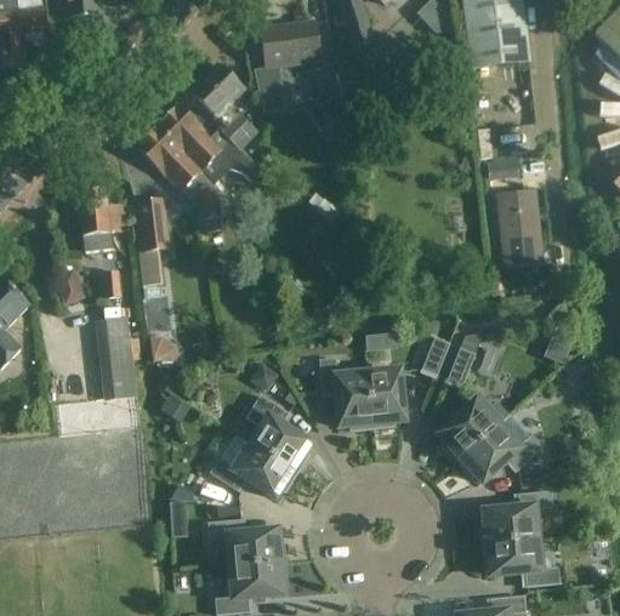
[(0,0),(0,66),(23,64),(22,45),(16,0),(0,0)]
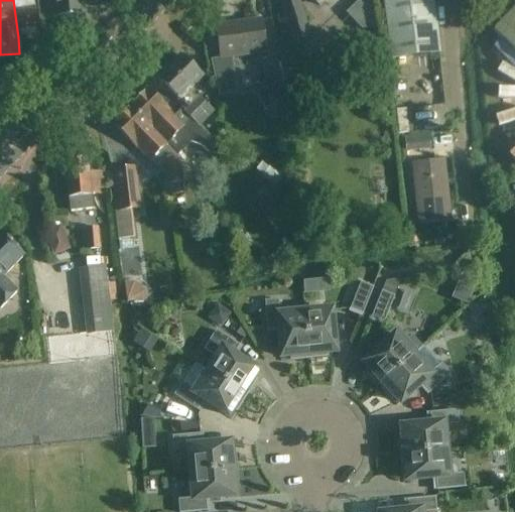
[(13,0),(18,37),(37,35),(35,15),(33,0),(13,0)]
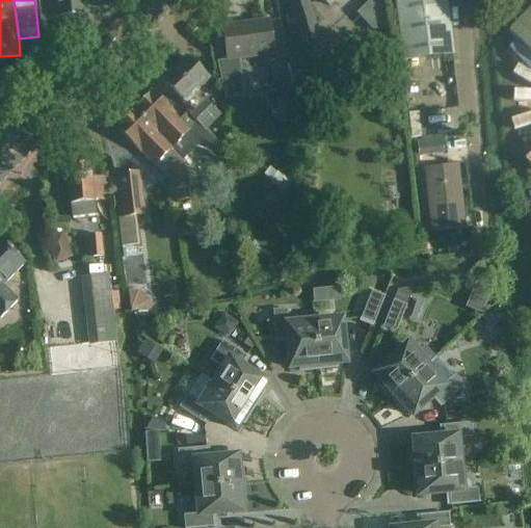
[(58,0),(60,15),(83,12),(81,0),(58,0)]
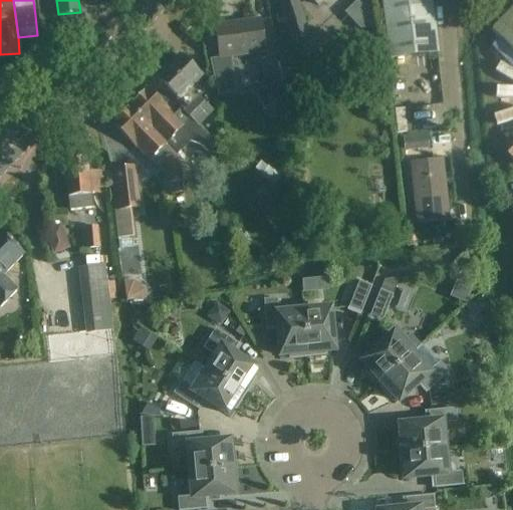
[(308,32),(298,0),(291,0),(282,3),(292,37),(308,32)]
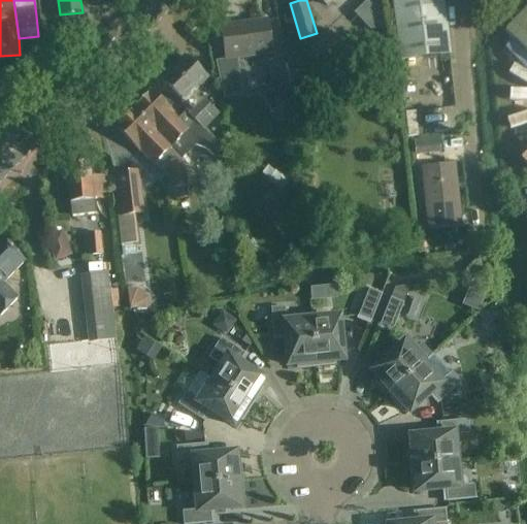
[(365,0),(354,10),(370,28),(384,26),(381,0),(365,0)]
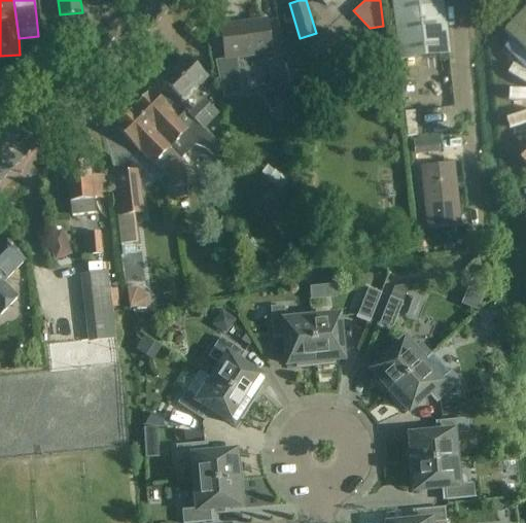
[(392,0),(399,57),(450,50),(444,0),(392,0)]
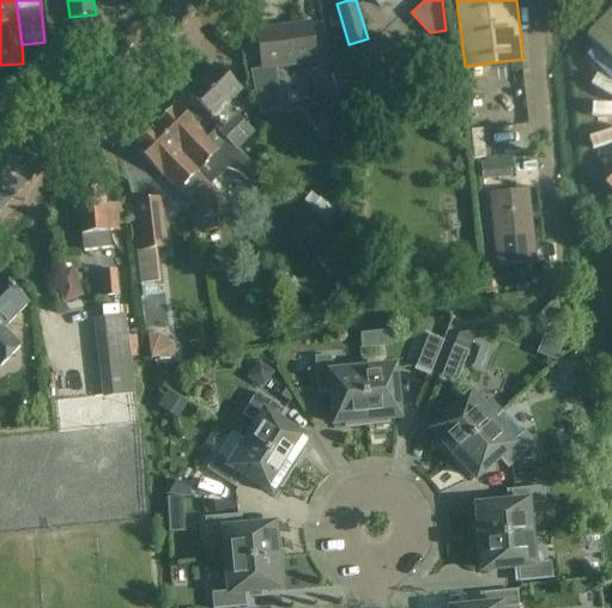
[(611,6),(587,32),(611,58),(611,6)]
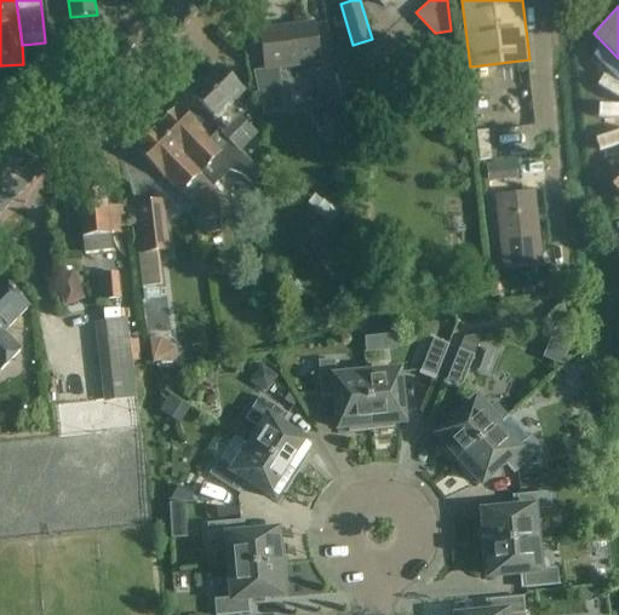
[(320,59),(317,44),(314,21),(259,28),(265,68),(320,59)]
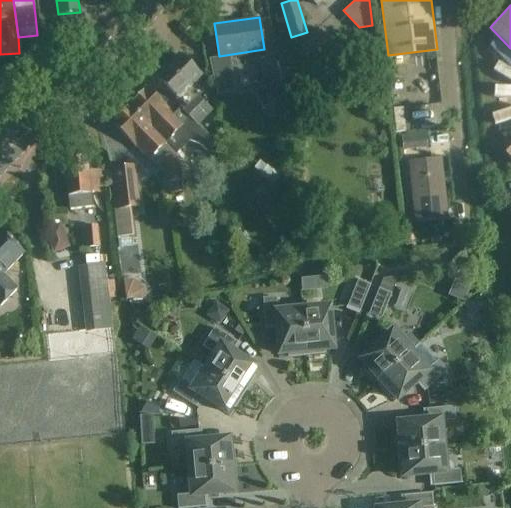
[(199,72),(194,67),(180,53),(157,76),(183,102),(180,105),(197,123),(212,108),(196,91),(200,87),(192,79),(199,72)]
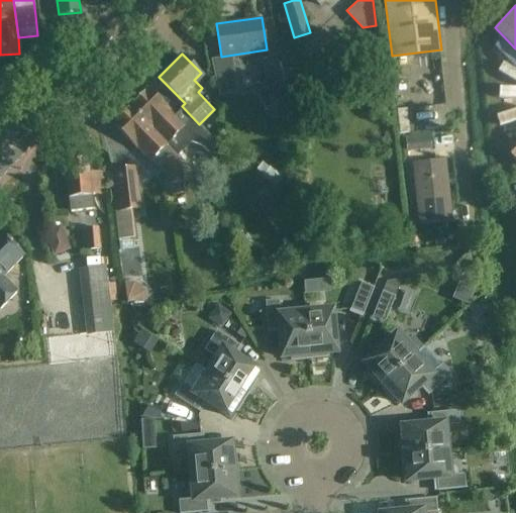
[(281,62),(266,64),(268,89),(284,88),(281,62)]
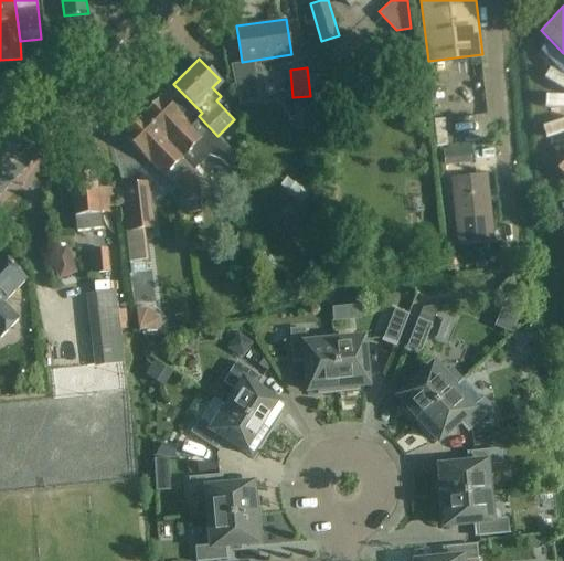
[(162,95),(145,113),(184,152),(177,162),(183,170),(187,198),(200,196),(199,167),(192,160),(204,147),(198,139),(201,136),(188,123),(189,122),(162,95)]
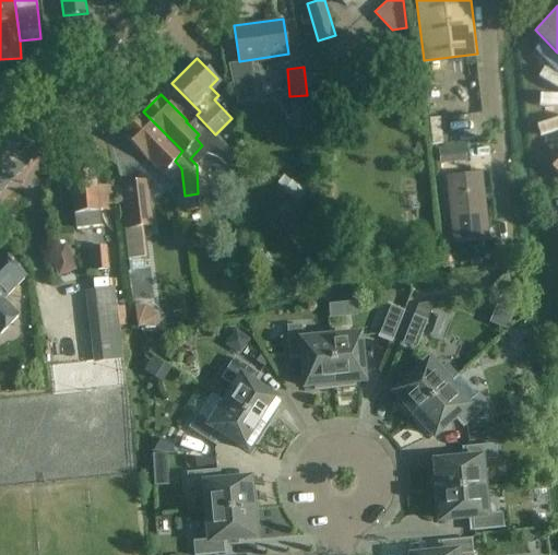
[(123,132),(139,148),(150,158),(159,149),(173,162),(175,161),(182,151),(143,111),(123,132)]
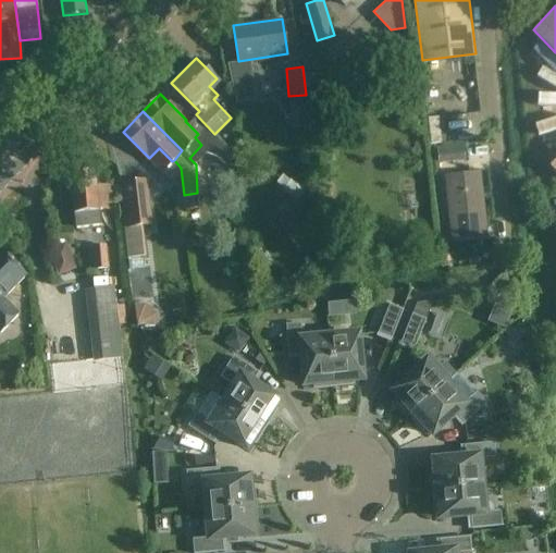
[(419,127),(408,130),(409,139),(420,138),(419,127)]
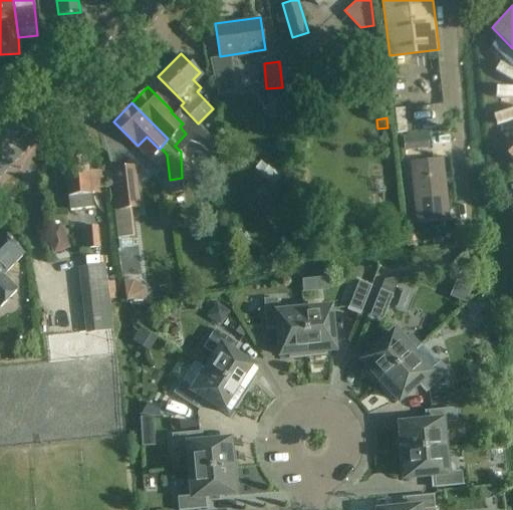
[(416,132),(417,147),(430,145),(429,131),(416,132)]
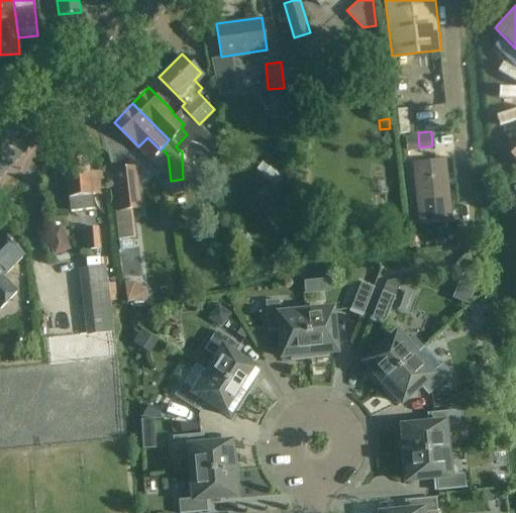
[(104,191),(104,190),(102,170),(90,171),(88,157),(66,160),(71,209),(95,207),(93,192),(104,191)]
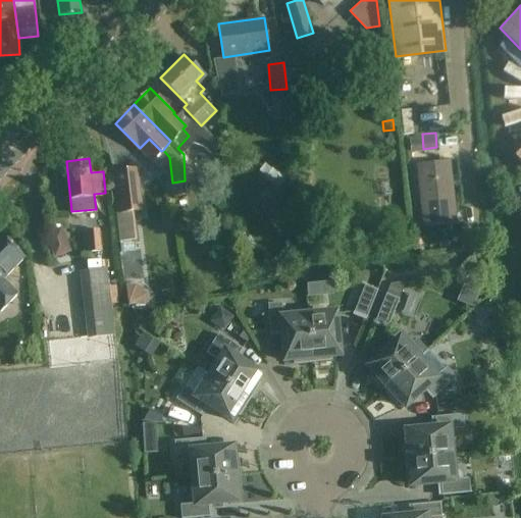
[(427,162),(419,163),(426,225),(444,223),(455,221),(448,160),(427,162)]
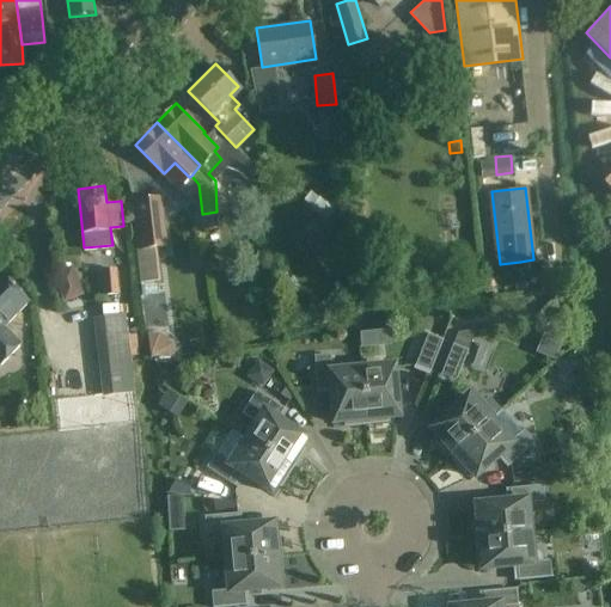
[(142,247),(166,245),(160,197),(138,200),(142,247)]
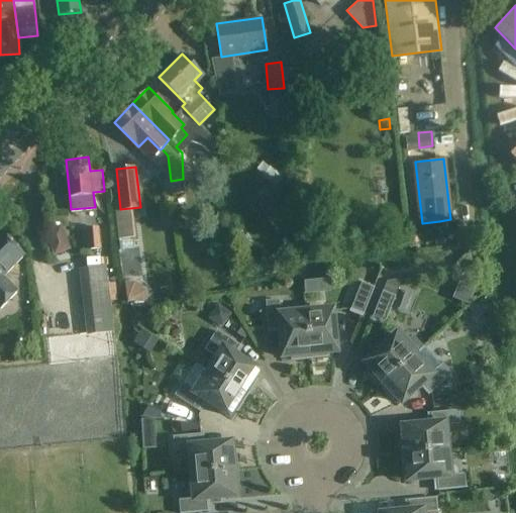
[(420,221),(409,222),(411,238),(422,237),(421,235),(420,223),(420,221)]
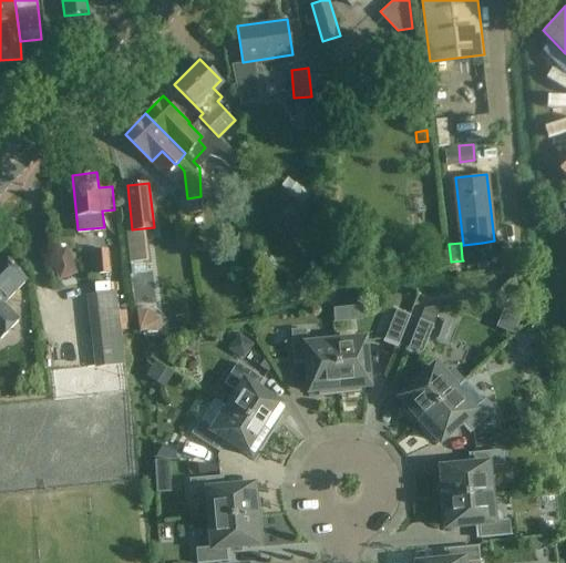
[(68,244),(49,252),(59,278),(78,272),(68,244)]
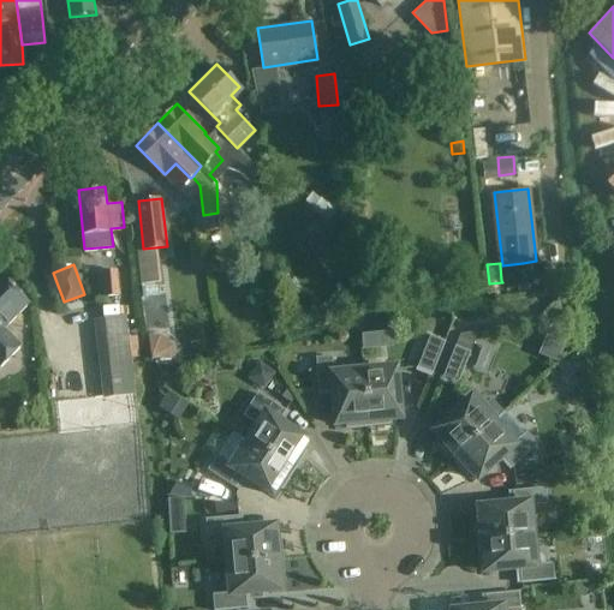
[(102,269),(105,294),(120,293),(118,268),(102,269)]
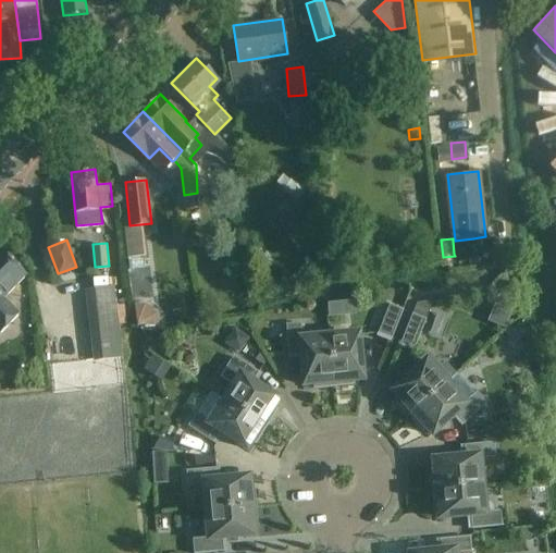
[(27,275),(14,263),(0,248),(0,333),(19,315),(3,299),(27,275)]
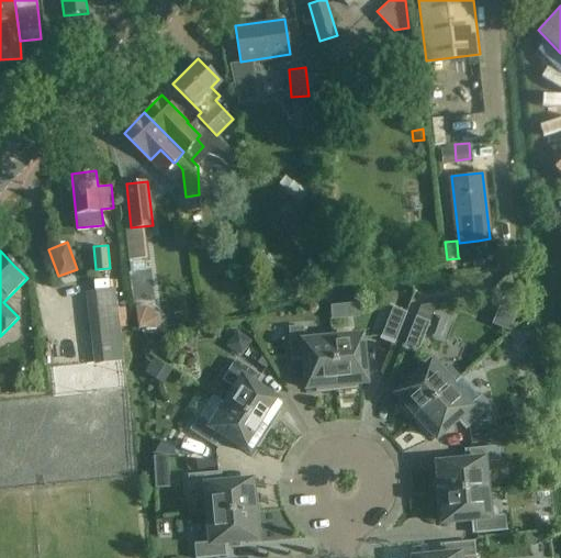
[(146,256),(128,258),(130,269),(147,267),(146,256)]
